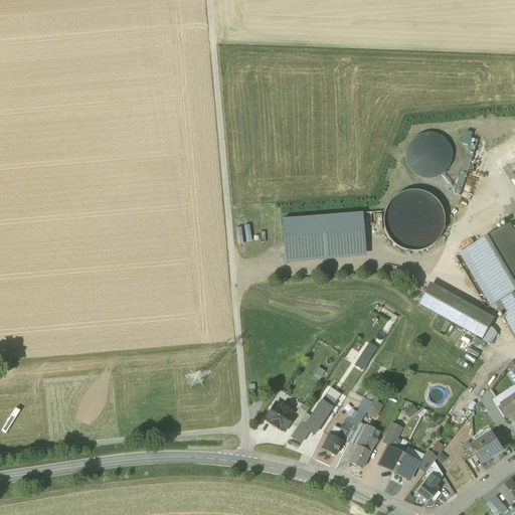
[(470,143),(474,130),(467,128),(463,140),(470,143)]
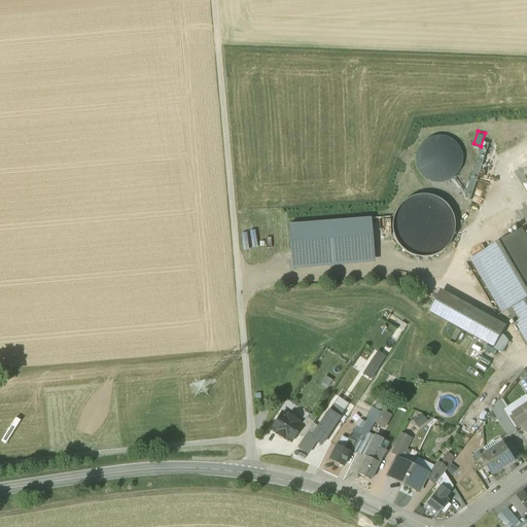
[(424,151),(429,178),(458,174),(452,141),(432,145),(433,150),(424,151)]
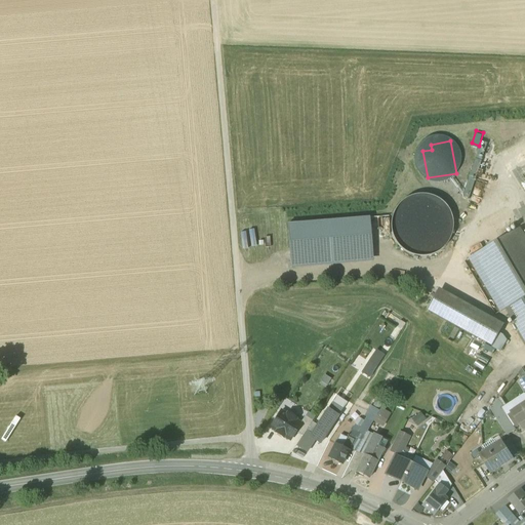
[(478,144),(466,193),(473,195),(485,146),(478,144)]
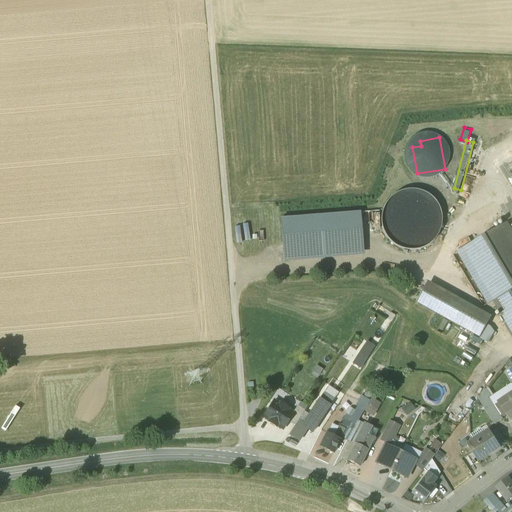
[(439,231),(441,220),(439,208),(432,198),(423,192),(411,190),(399,192),(390,199),(383,209),(381,220),(383,232),(390,241),(400,248),(411,250),(423,248),(433,241),(439,231)]
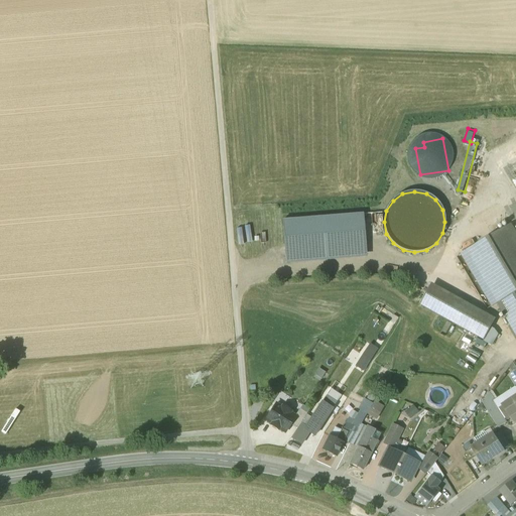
[(365,208),(284,213),(287,258),(368,253),(365,208)]
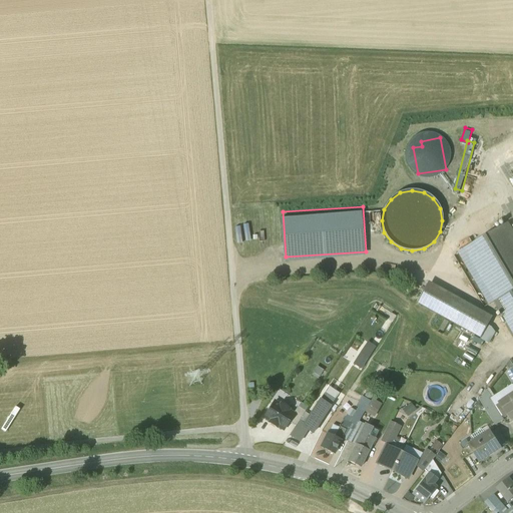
[(512,230),(508,222),(458,251),(489,305),(494,302),(512,290),(512,230)]
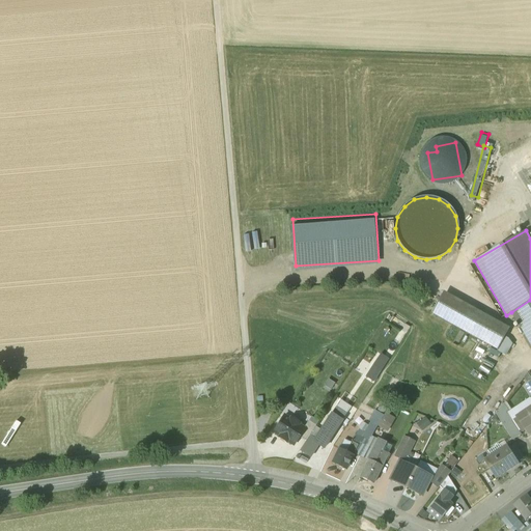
[(506,335),(441,299),(432,314),(498,350),(501,343),(506,335)]
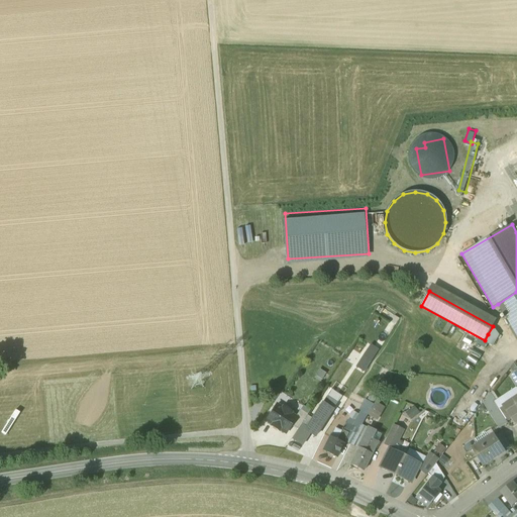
[(516,292),(498,304),(516,335),(516,292)]
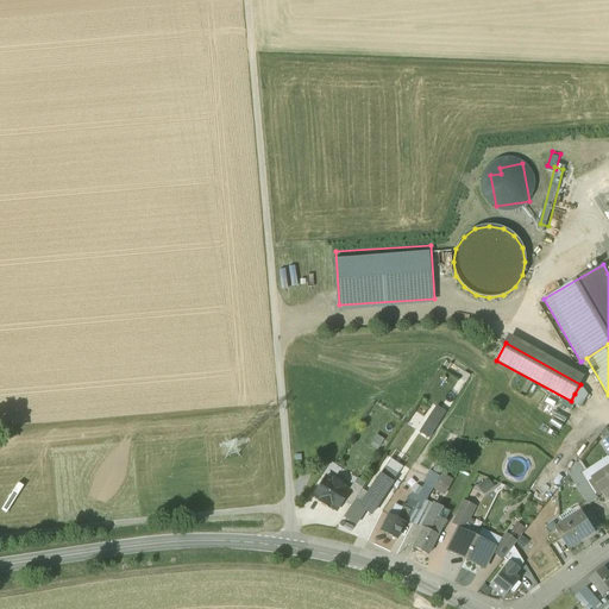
[(584,399),(575,394),(571,401),(581,407),(584,399)]
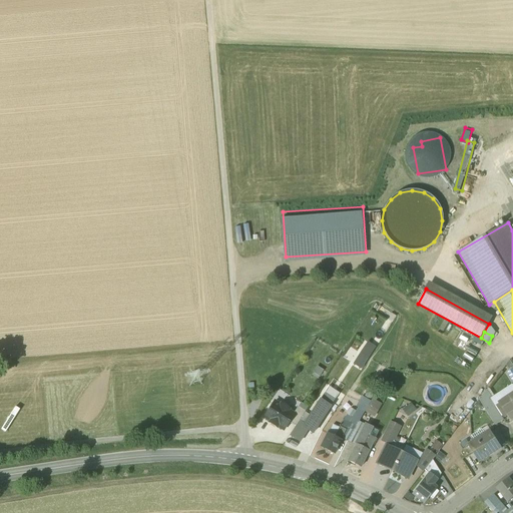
[(362,368),(377,344),(367,339),(353,362),(362,368)]
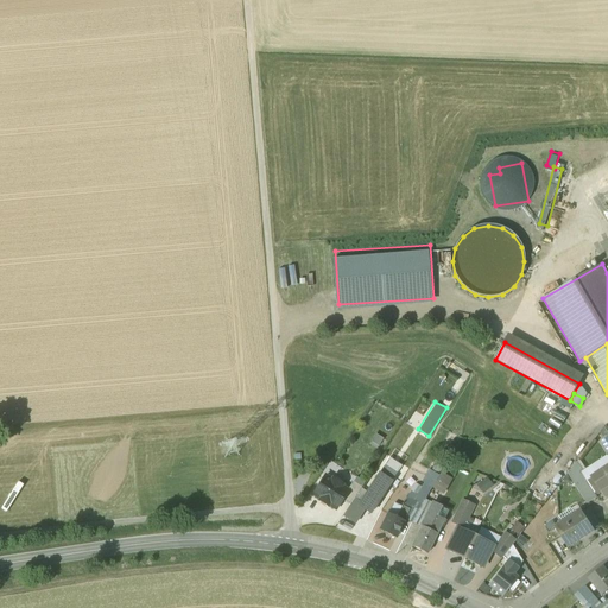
[(596,498),(581,474),(583,473),(576,462),(568,474),(587,504),(596,498)]
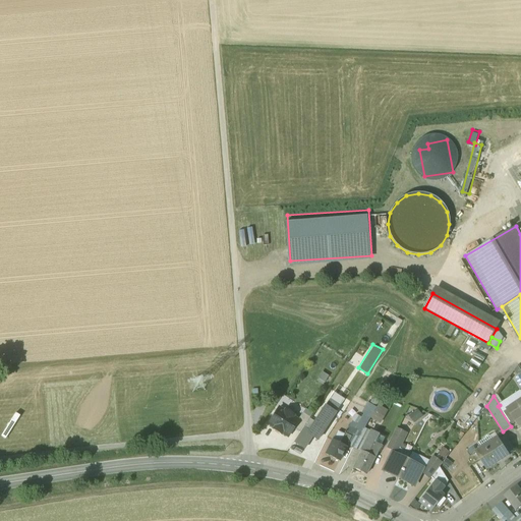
[(520,400),(505,411),(512,422),(516,419),(520,415),(520,400)]
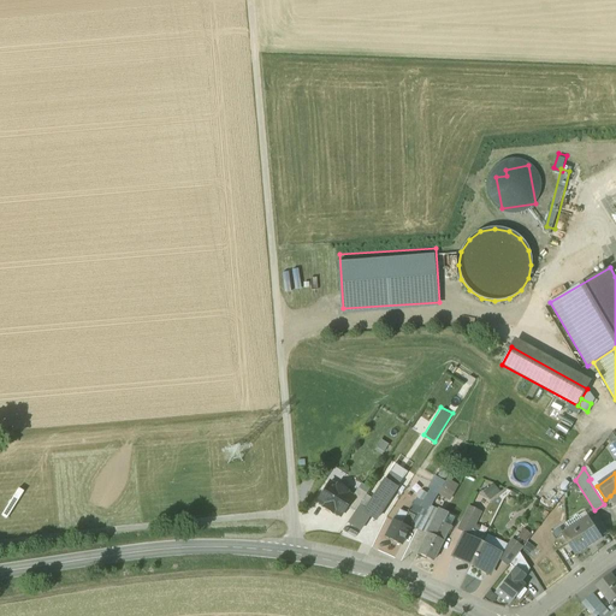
[(383,479),(365,509),(361,514),(368,519),(375,522),(397,489),(383,479)]
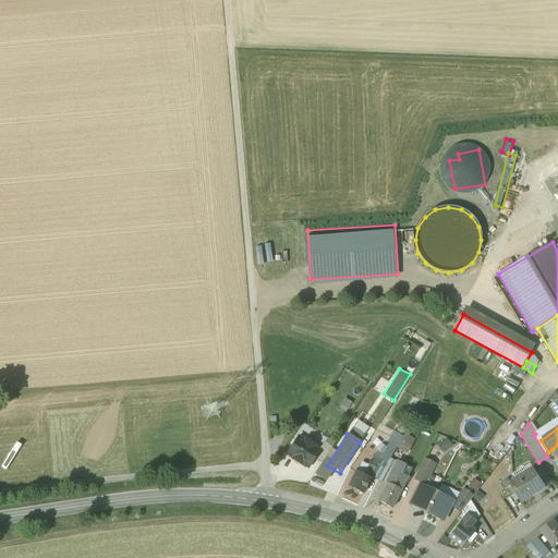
[(438,443),(445,450),(455,444),(448,435),(438,443)]
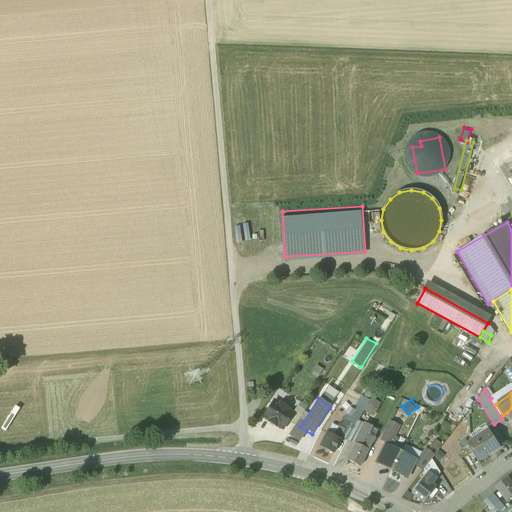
[(279,405),(273,401),(263,416),(270,420),(269,422),(276,427),(277,425),(283,429),(288,421),(293,414),(292,413),(287,410),(288,408),(280,403),(279,405)]
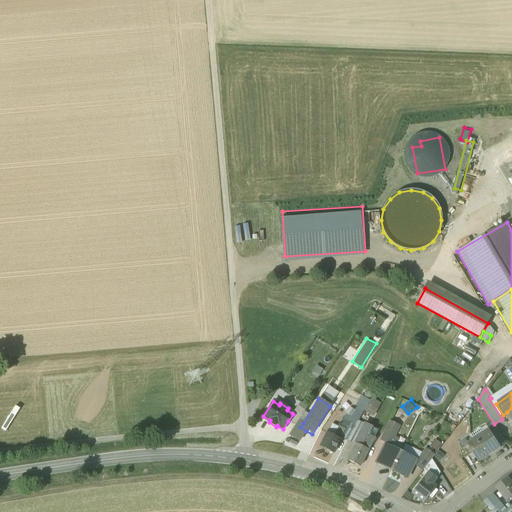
[(375,408),(368,418),(378,423),(386,409),(377,404),(375,408)]
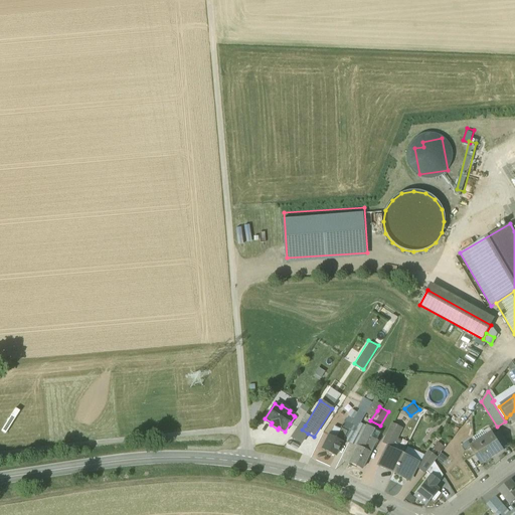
[(306,413),(299,408),(294,415),(295,416),(290,423),(297,428),(300,422),(306,413)]
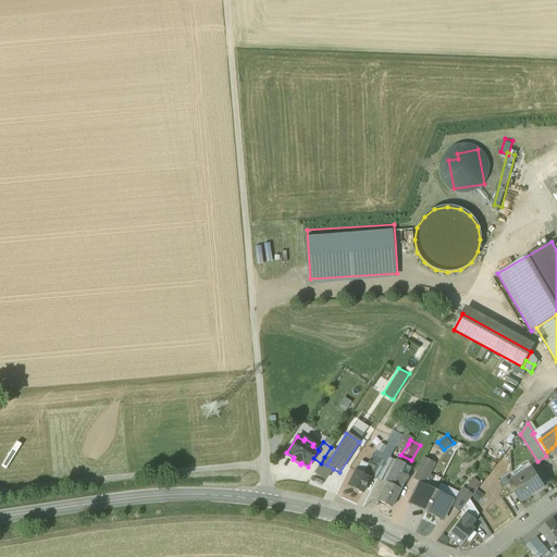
[(395,447),(388,444),(381,455),(390,458),(395,447)]
